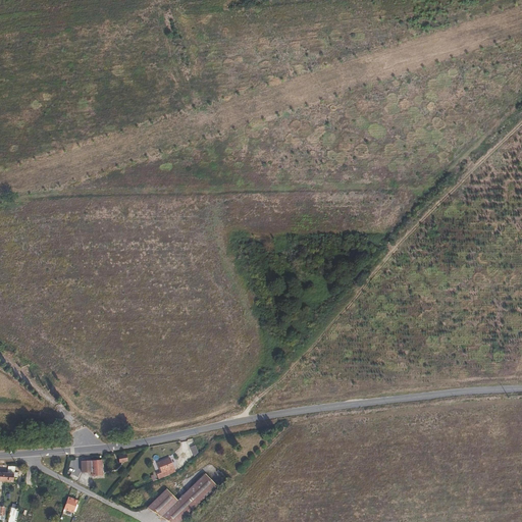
[(193,455),(197,454),(194,438),(189,440),(193,455)]
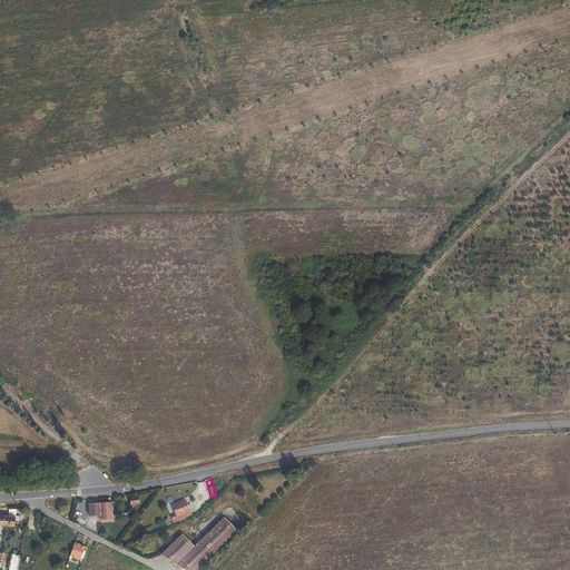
[(189,517),(184,500),(172,505),(175,516),(169,518),(172,522),(189,517)]
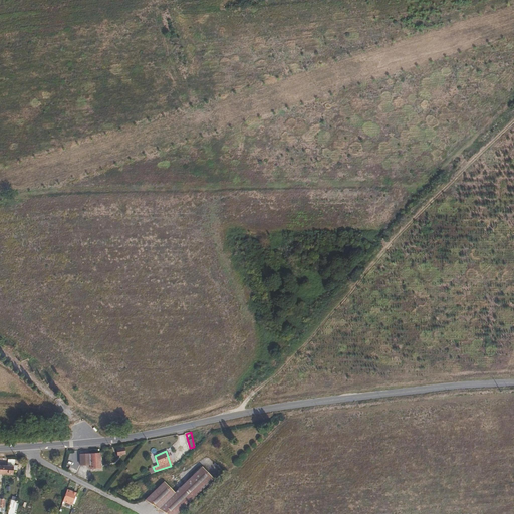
[(79,457),(80,467),(90,466),(90,470),(100,469),(99,455),(79,457)]
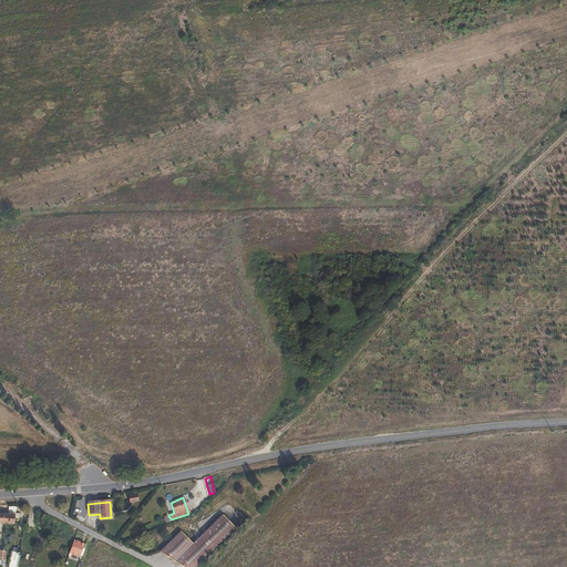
[(0,513),(0,524),(12,525),(13,515),(0,513)]
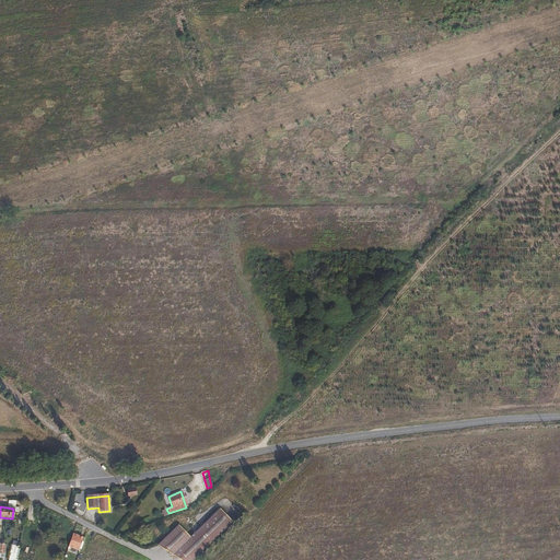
[(179,525),(159,546),(181,559),(193,559),(233,521),(220,509),(191,538),(179,525)]
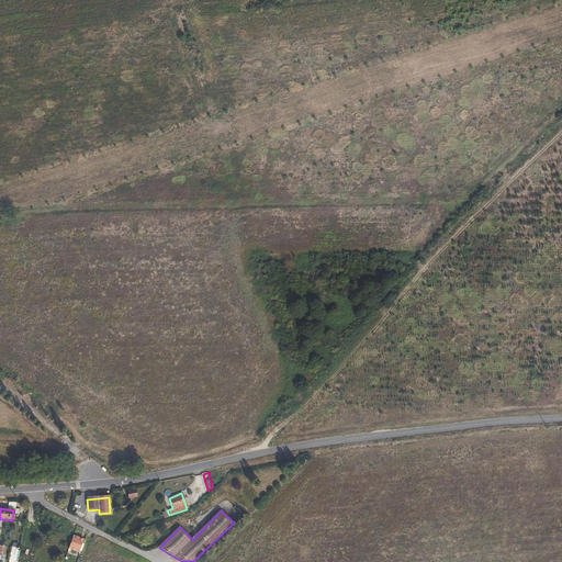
[(42,535),(38,542),(43,544),(49,526),(53,527),(55,521),(44,517),(38,532),(42,535)]
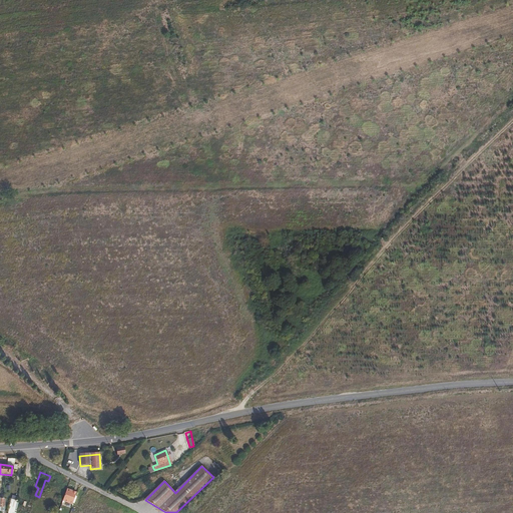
[(51,477),(42,500),(49,503),(57,479),(51,477)]
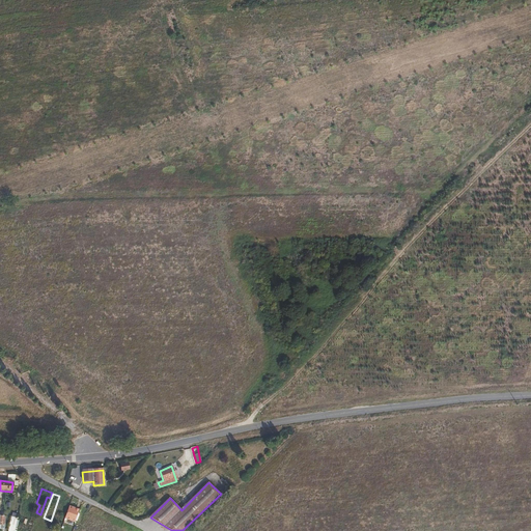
[(74,520),(77,510),(68,507),(65,516),(74,520)]
